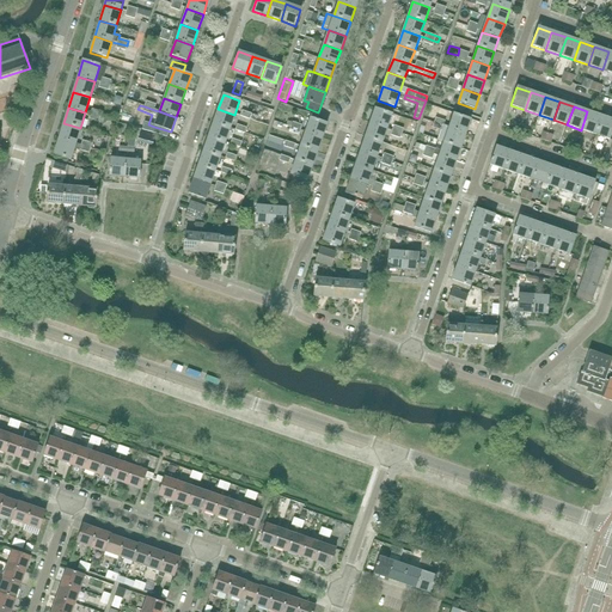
[(230,129),(234,115),(218,109),(213,123),(230,129)]
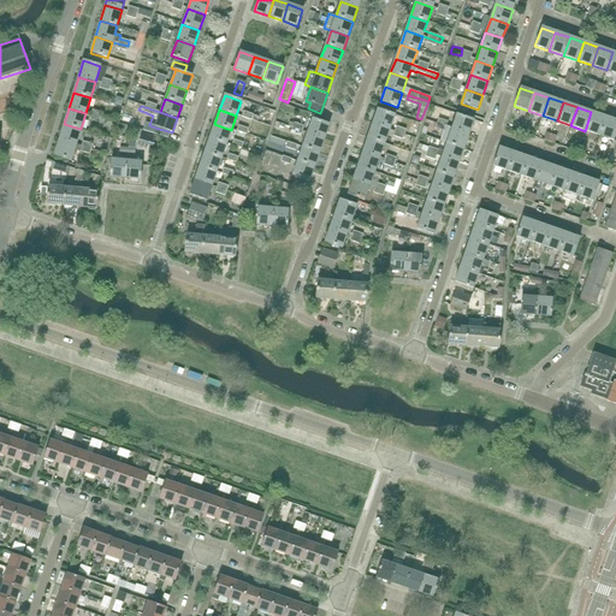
[(390,130),(395,116),(378,110),(373,124),(390,130)]
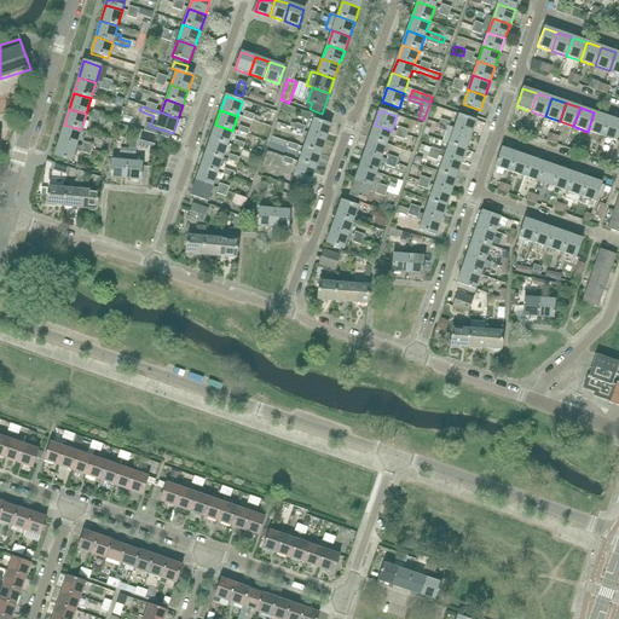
[(602,137),(608,119),(594,113),(588,132),(602,137)]
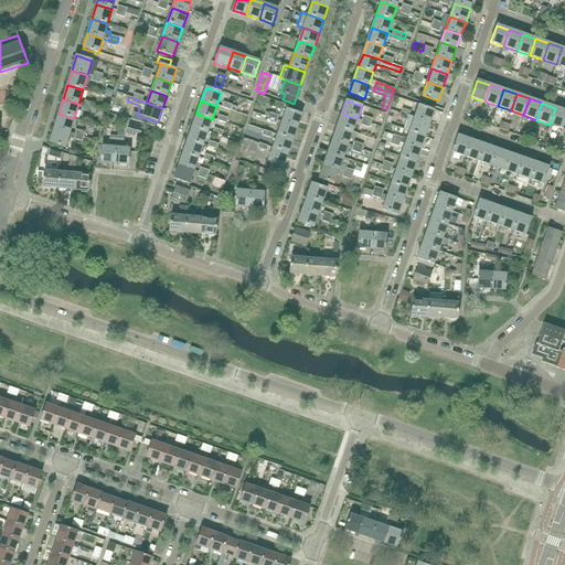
[(123,117),(126,107),(114,104),(110,113),(123,117)]
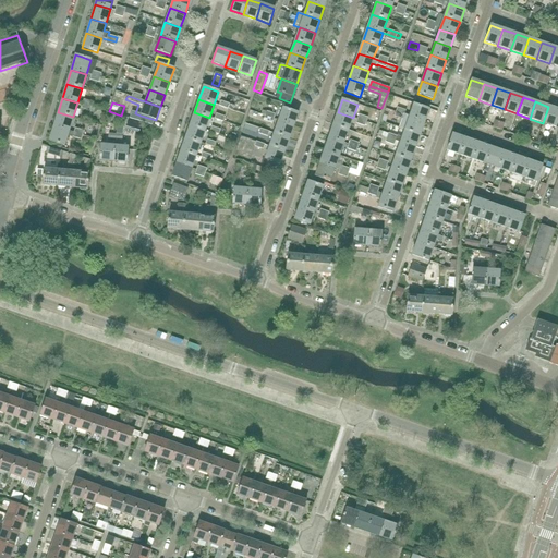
[(424,122),(428,109),(414,104),(409,117),(424,122)]
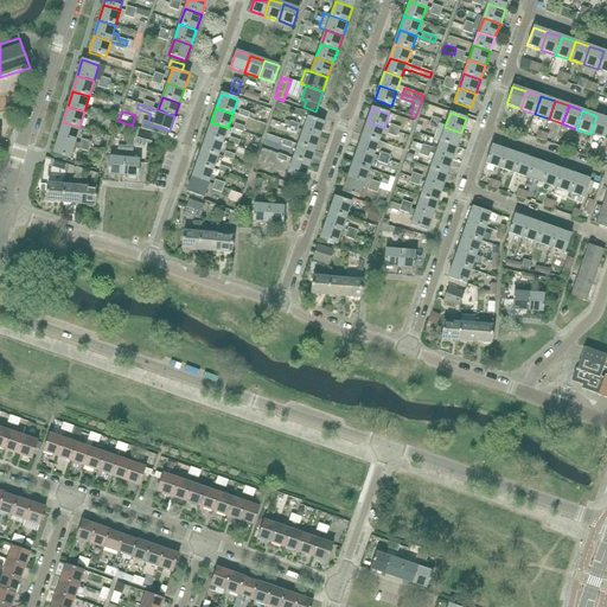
[(605,139),(606,132),(606,119),(596,116),(590,134),(605,139)]
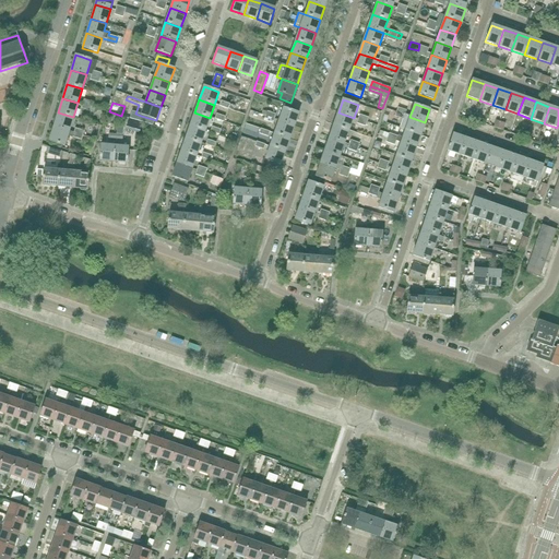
[(294,126),(298,113),(284,108),(278,121),(294,126)]
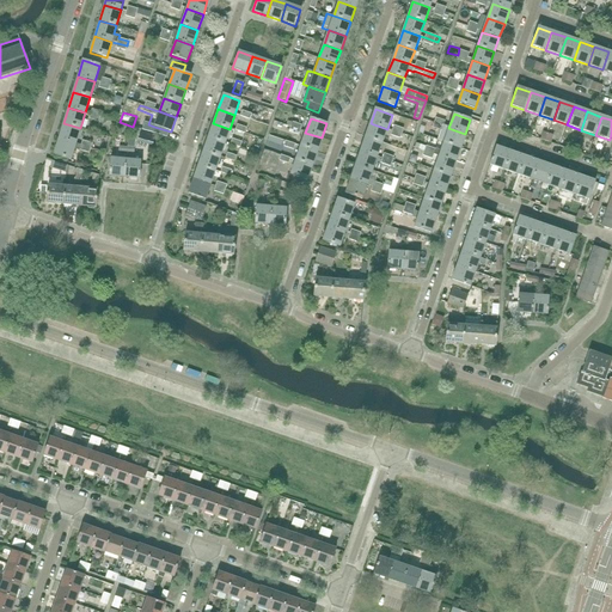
[(75,145),(80,128),(63,123),(59,139),(75,145)]
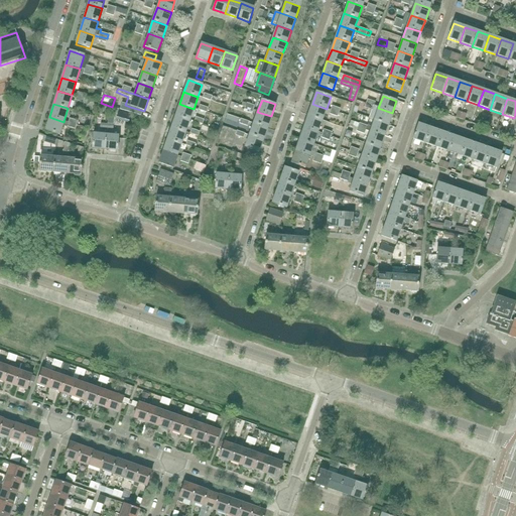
[(189,120),(194,109),(179,104),(175,116),(189,120)]
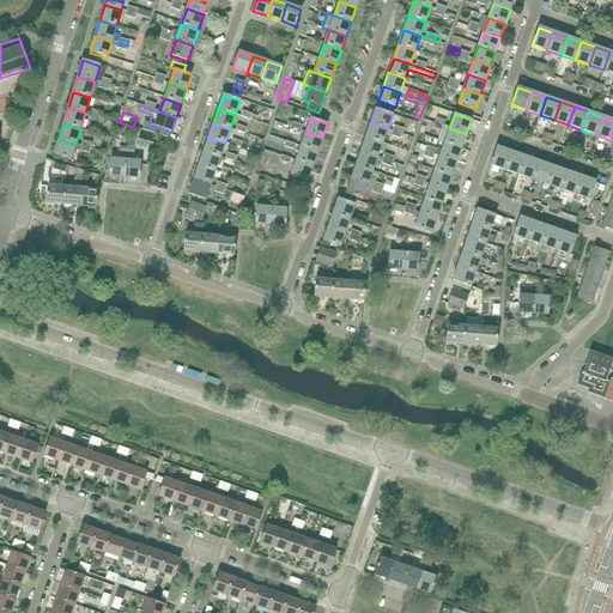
[(383,143),(388,129),(371,123),(365,138),(383,143)]
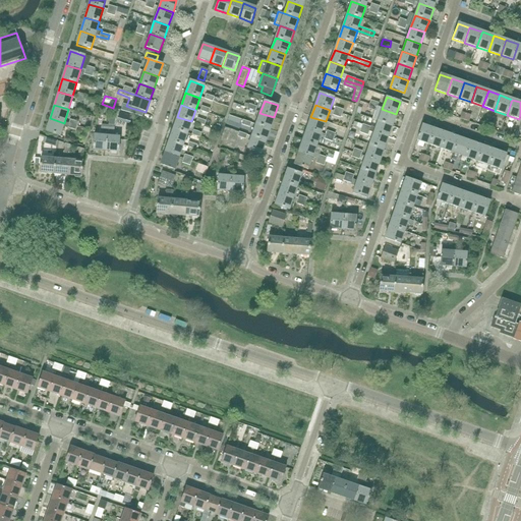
[(396,114),(382,109),(378,108),(377,112),(374,111),(372,119),(378,121),(392,126),(396,114)]
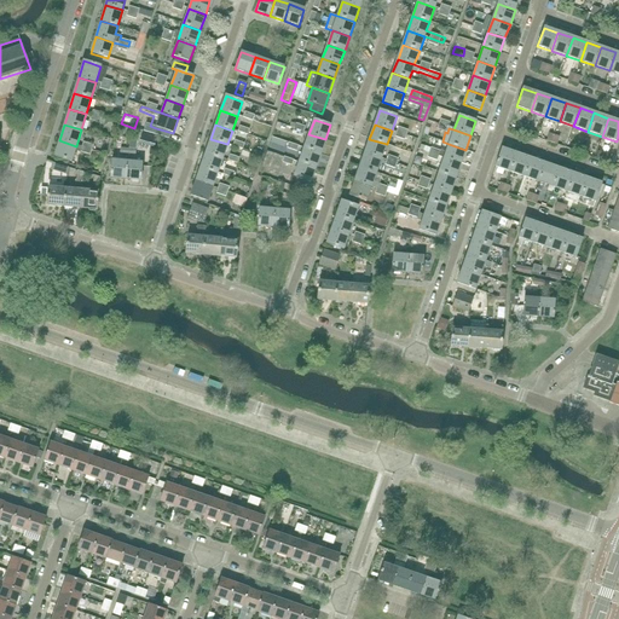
[(320,154),(325,139),(308,134),(304,149),(320,154)]
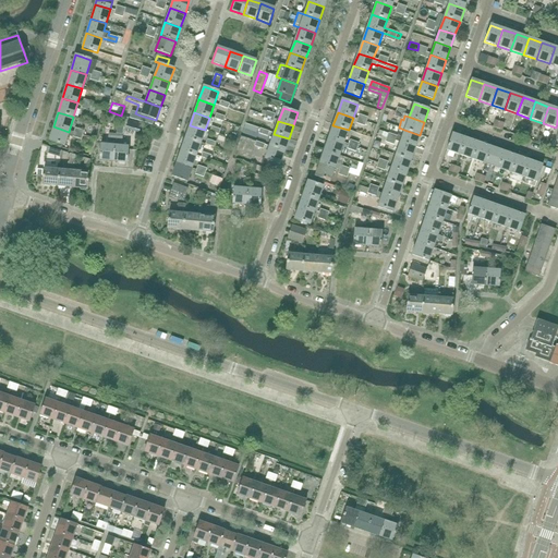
[(201,143),(205,130),(190,125),(185,137),(201,143)]
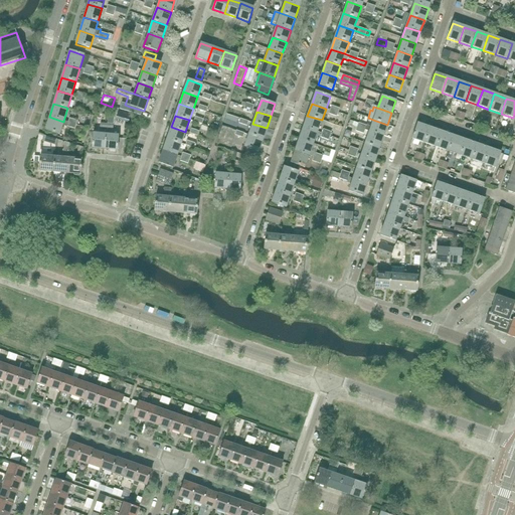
[(317,132),(322,120),(307,116),(303,127),(317,132)]
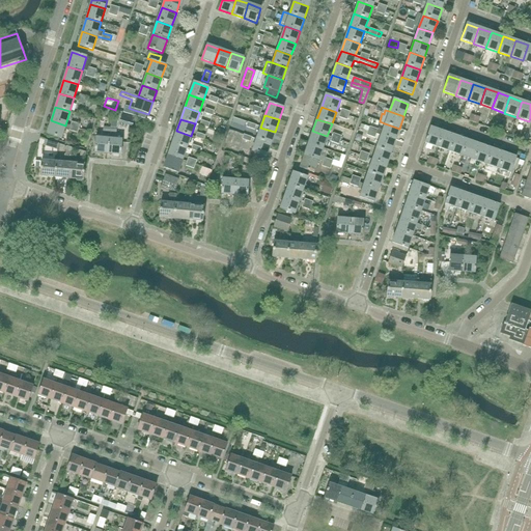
[(70,127),(65,126),(51,120),(47,135),(61,139),(64,130),(68,131),(70,127)]
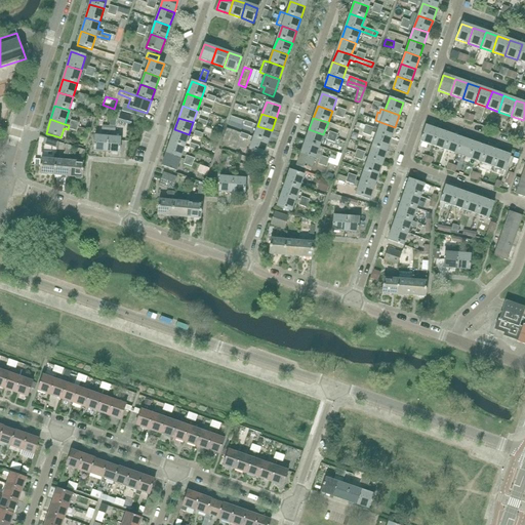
[(391,139),(395,127),(380,122),(376,134),(391,139)]
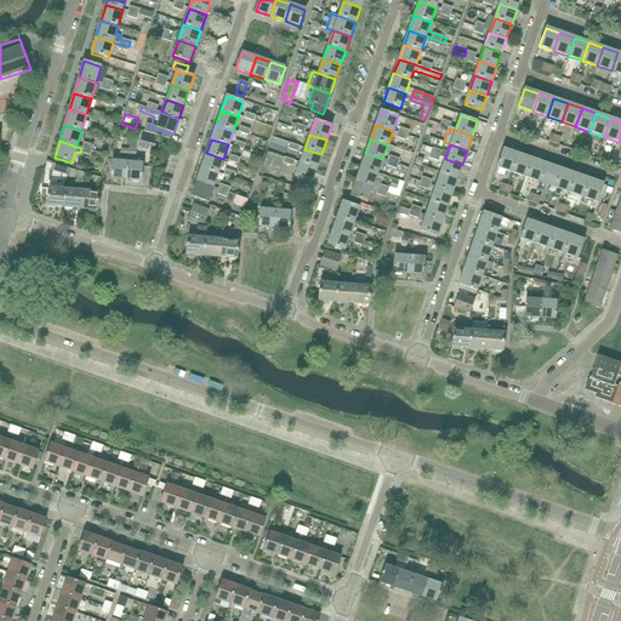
[(317,169),(322,154),(305,149),(300,163),(317,169)]
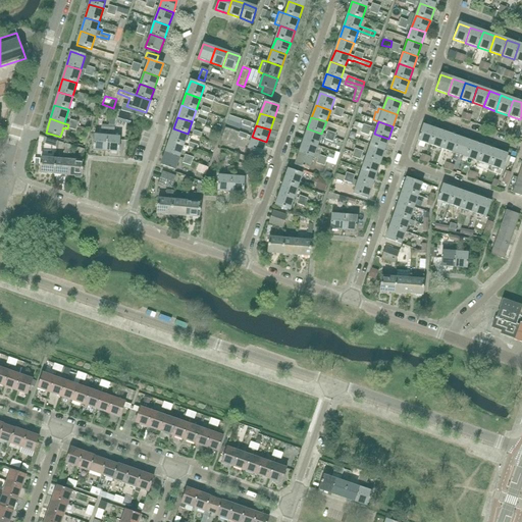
[(429,145),(435,129),(423,125),(417,141),(429,145)]
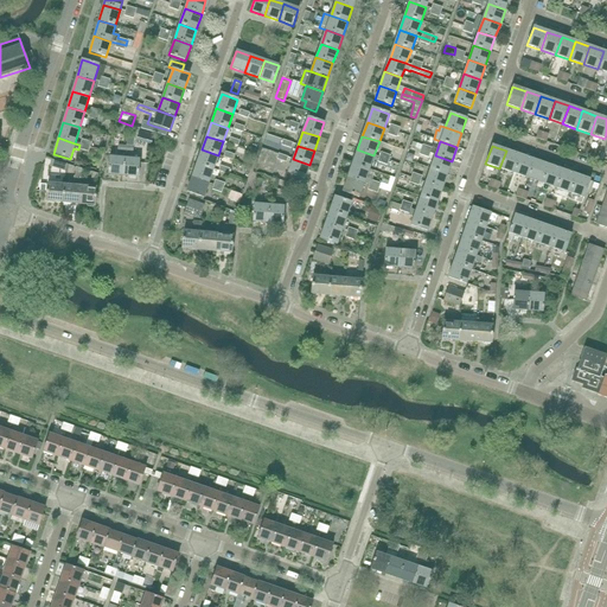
[(213,170),(218,155),(202,149),(197,164),(213,170)]
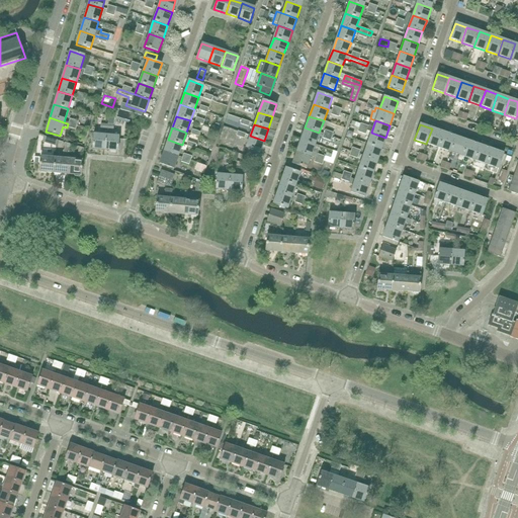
[(315,145),(319,133),(305,127),(300,140),(315,145)]
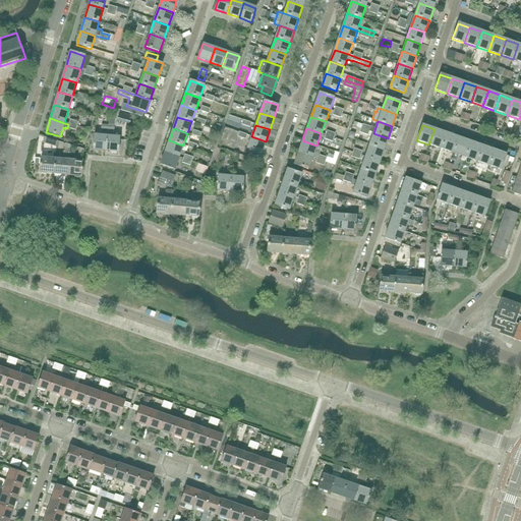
[(441,149),(446,133),(435,129),(428,145),(441,149)]
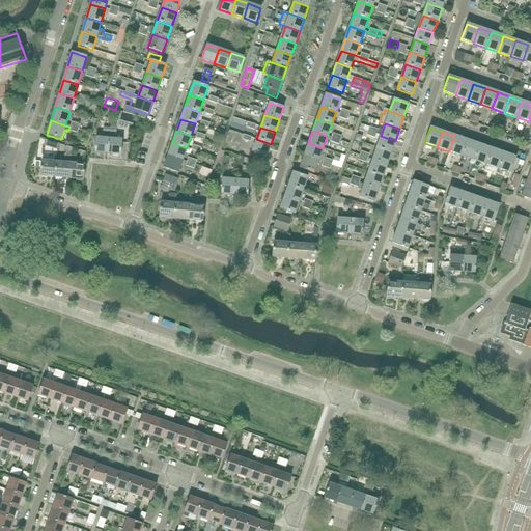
[(391,152),(395,141),(381,136),(376,148),(391,152)]
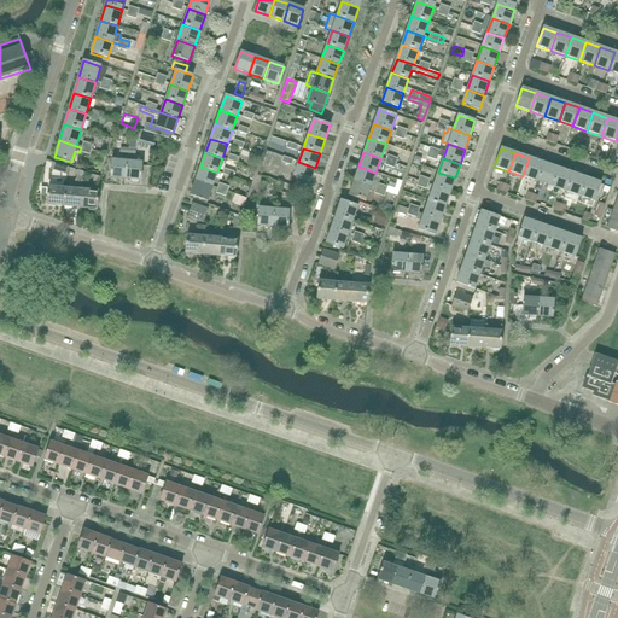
[(537,181),(543,163),(529,158),(523,176),(537,181)]
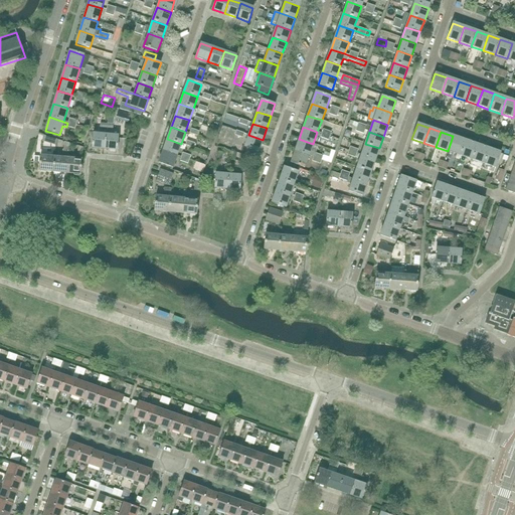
[(105,149),(106,135),(93,134),(92,148),(105,149)]
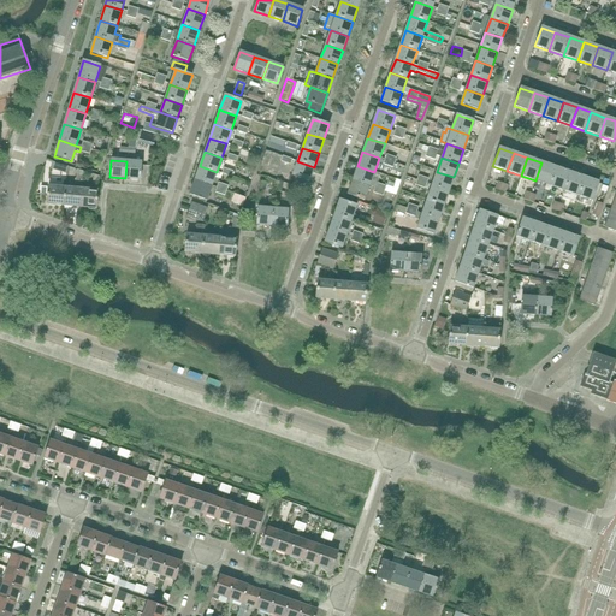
[(140,179),(142,163),(126,161),(125,178),(140,179)]
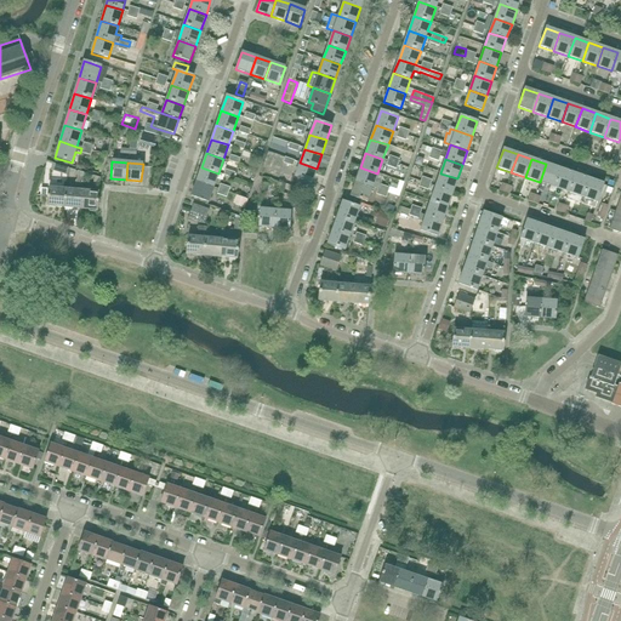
[(312,183),(317,169),(300,163),(295,177),(312,183)]
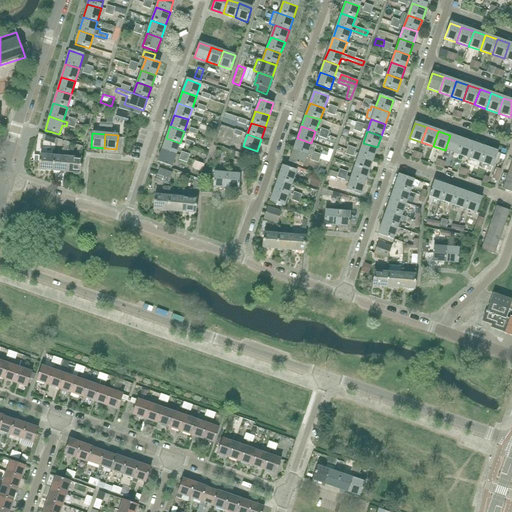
[(55,145),(57,139),(43,135),(41,141),(55,145)]
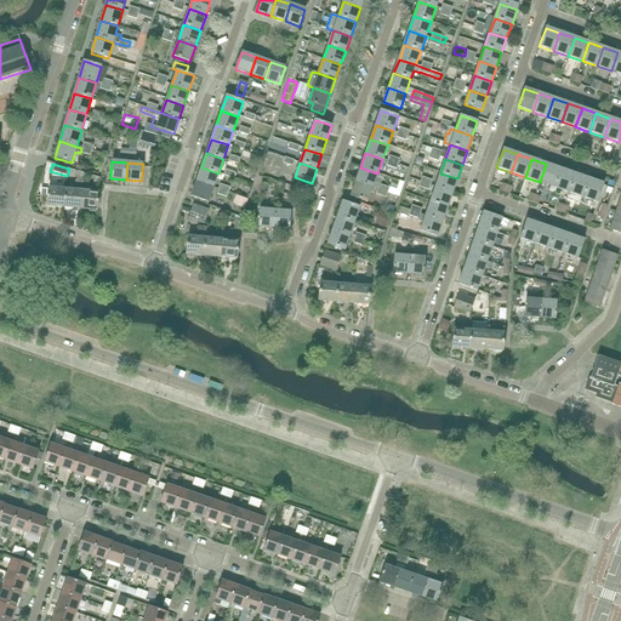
[(553,191),(554,187),(560,169),(546,164),(540,182),(550,186),(548,189),(553,191)]
